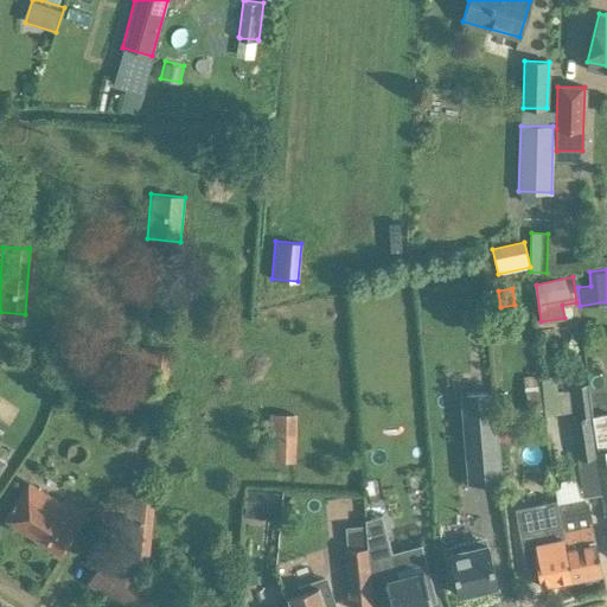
[(170,350),(141,347),(139,375),(167,378),(170,350)]
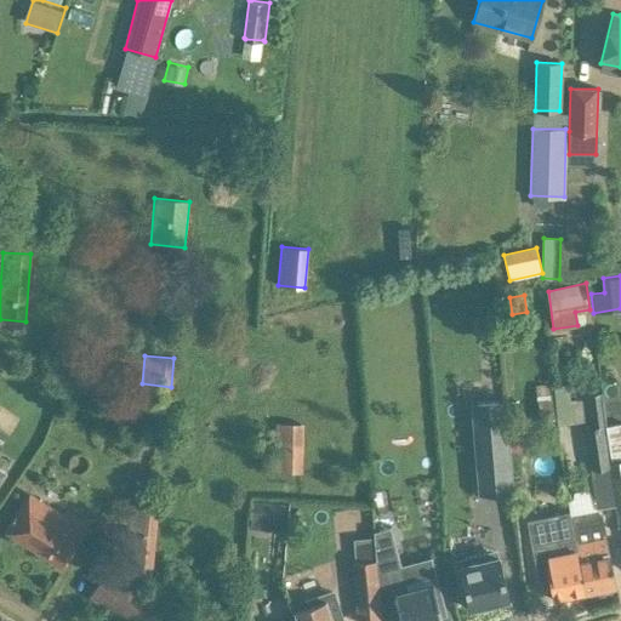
[(559,423),(554,387),(553,387),(552,385),(536,386),(540,426),(559,423)]
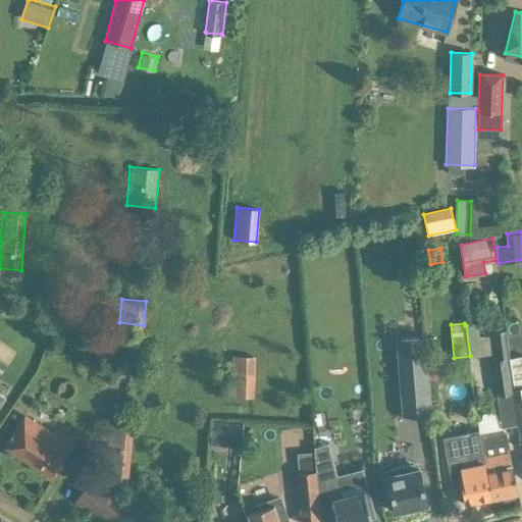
[(466,325),(470,356),(480,355),(477,324),(466,325)]
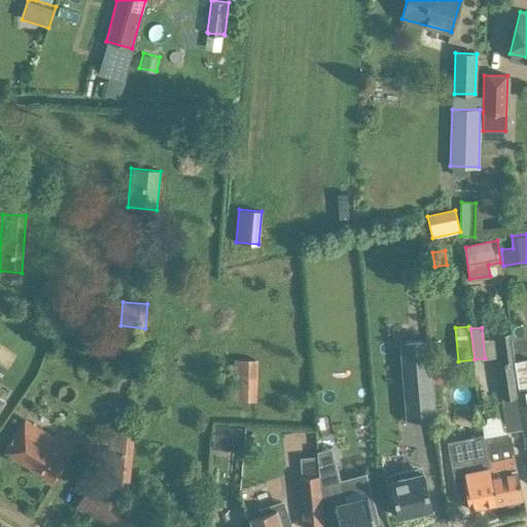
[(501,398),(518,395),(517,392),(518,392),(510,334),(498,336),(502,362),(495,363),(501,398)]
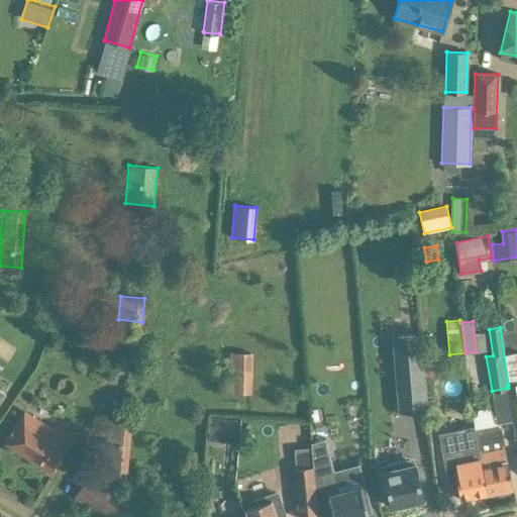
[(421,330),(394,332),(400,411),(428,408),(421,330)]
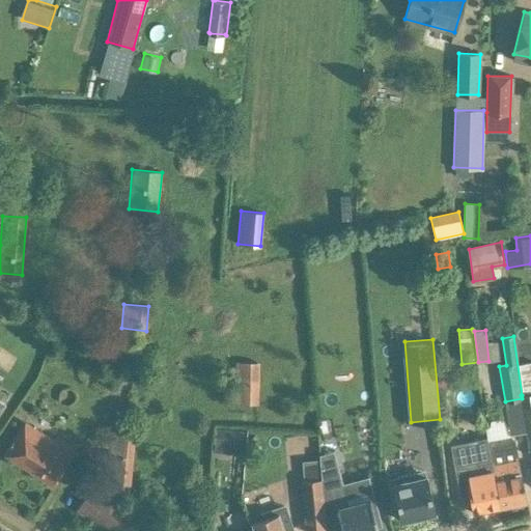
[(530,361),(518,364),(522,395),(521,395),(522,398),(529,444),(530,443),(530,361)]
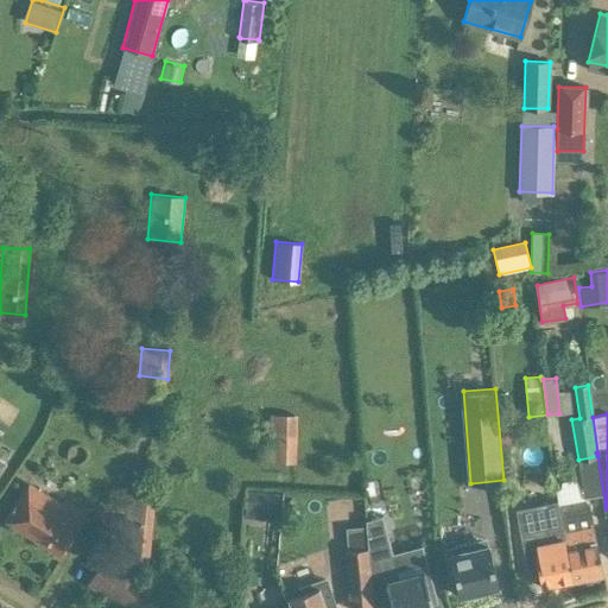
[(297,416),(270,415),(268,460),(296,461),(297,416)]
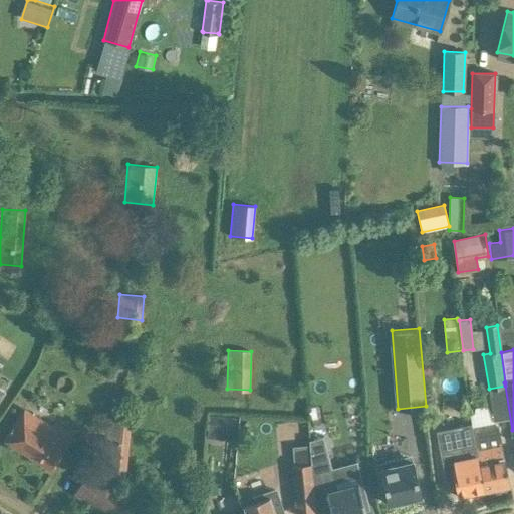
[(54,422),(51,427),(24,410),(5,439),(51,469),(67,444),(66,444),(73,434),(54,422)]
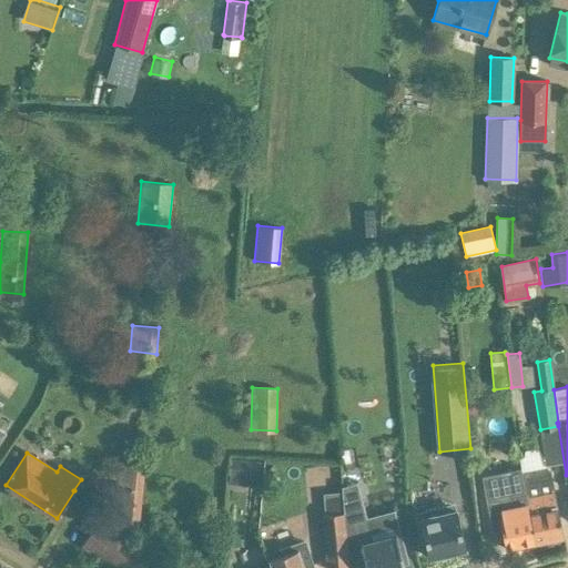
[(231,458),(230,474),(259,476),(260,460),(231,458)]
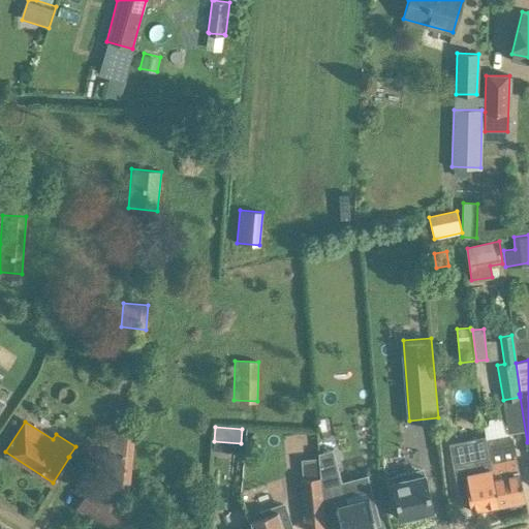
[(131,481),(135,433),(111,431),(106,479),(131,481)]
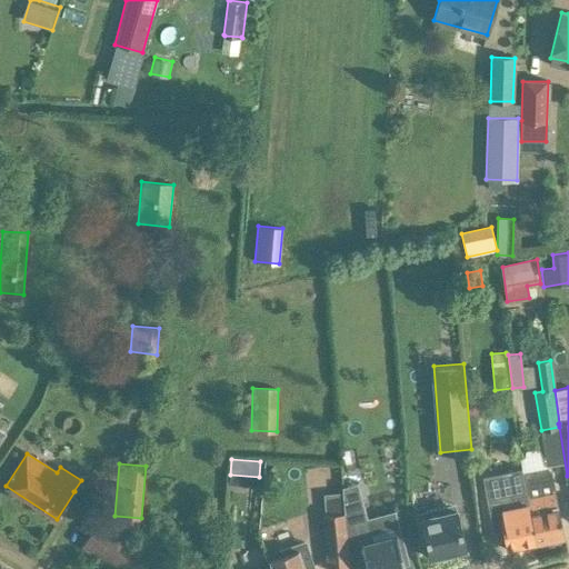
[(560,516),(551,470),(548,467),(522,472),(531,510),(529,510),(536,543),(565,537),(560,516)]
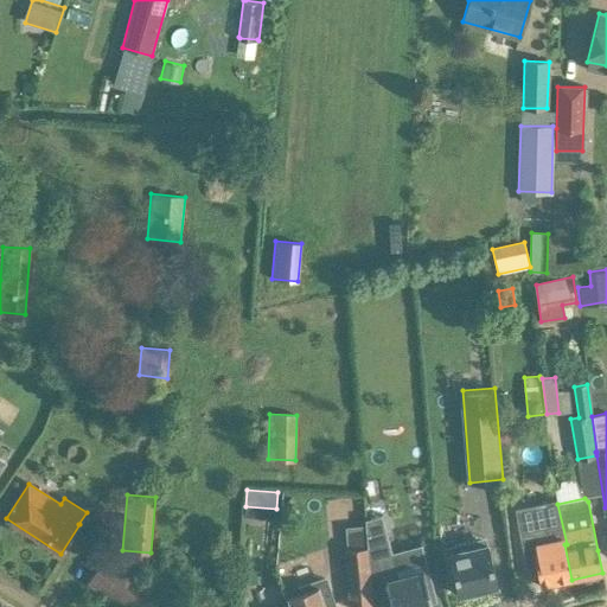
[(541,586),(572,580),(564,544),(567,544),(557,504),(545,506),(547,529),(530,532),(536,562),(531,567),(532,574),(538,573),(541,586)]
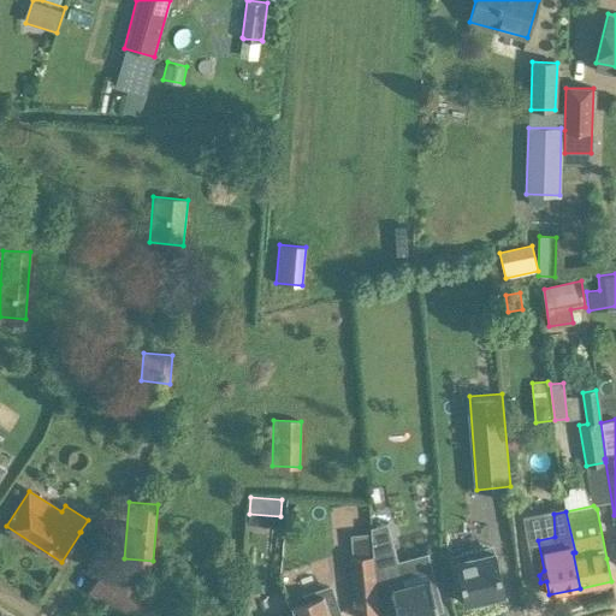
[(402,576),(394,544),(388,522),(372,526),(371,526),(373,555),(374,574),(377,593),(391,588),(398,615),(439,615),(438,611),(443,609),(442,604),(434,575),(432,569),(402,576)]
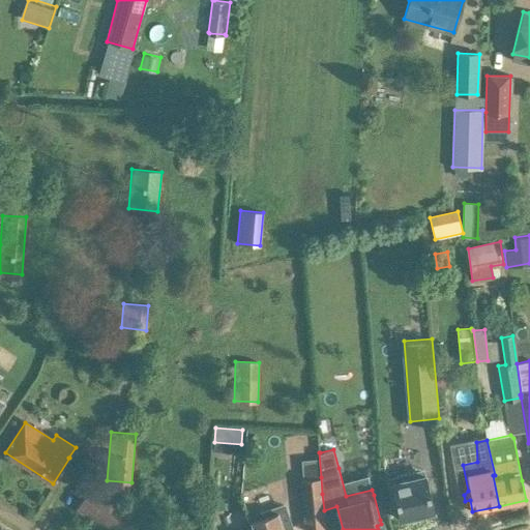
[(414,477),(413,472),(387,478),(396,516),(401,514),(402,519),(405,518),(406,522),(423,518),(422,513),(434,510),(425,474),(414,477)]
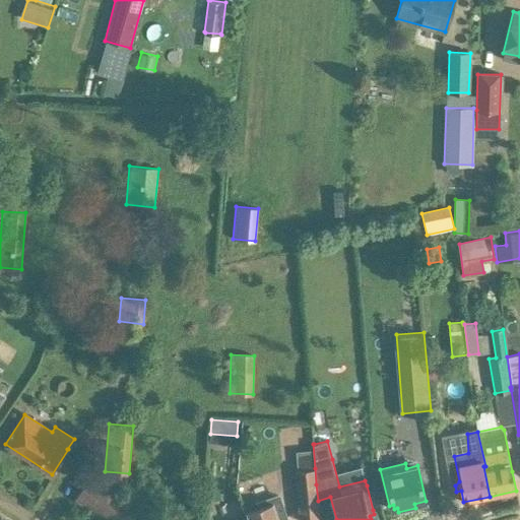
[(315,468),(296,470),(298,486),(300,519),(314,519),(319,519),(318,501),(316,484),(315,468)]
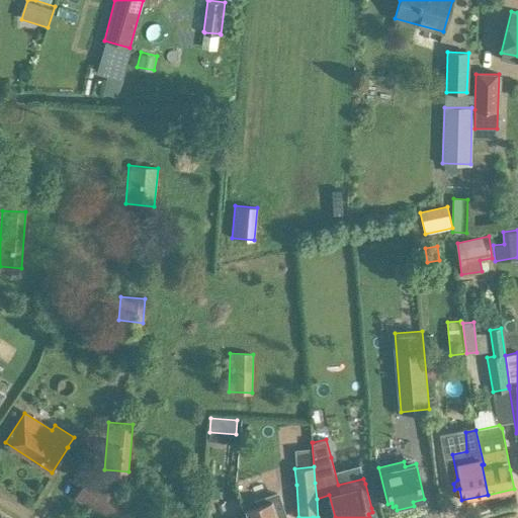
[(90,472),(75,497),(107,517),(118,517),(131,499),(90,472)]
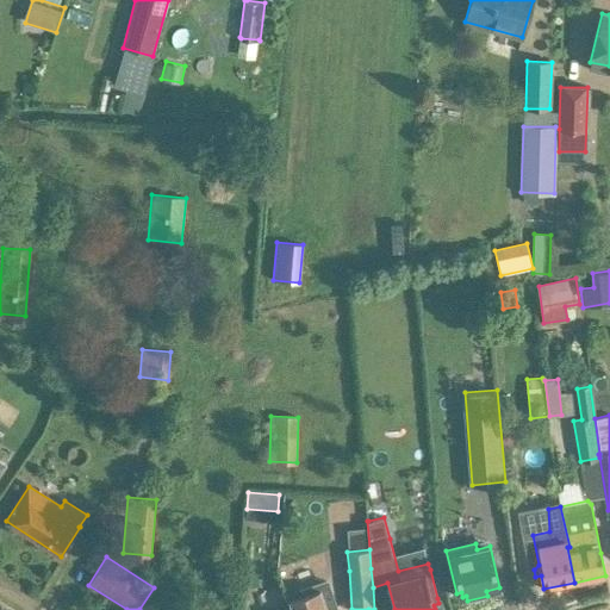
[(300,596),(288,599),(291,607),(291,609),(336,609),(328,582),(299,590),(300,596)]
